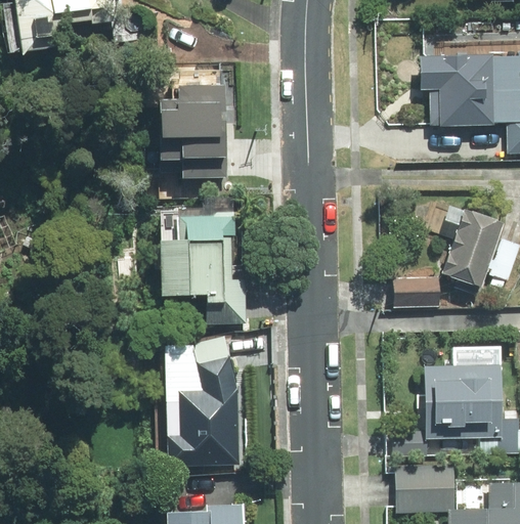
[(18,0),(27,53),(123,39),(117,0),(18,0)]
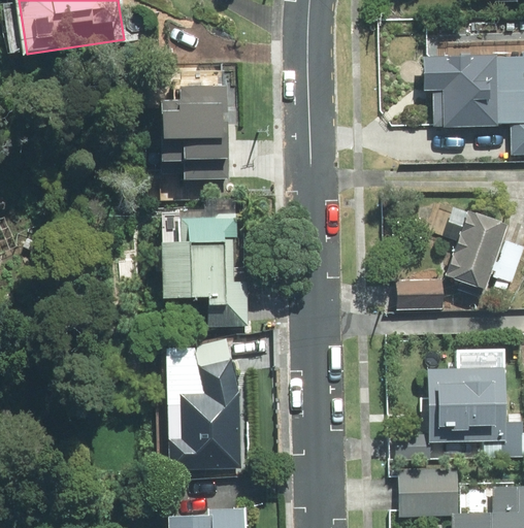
[(215,165),(218,56),(143,54),(140,163),(215,165)]
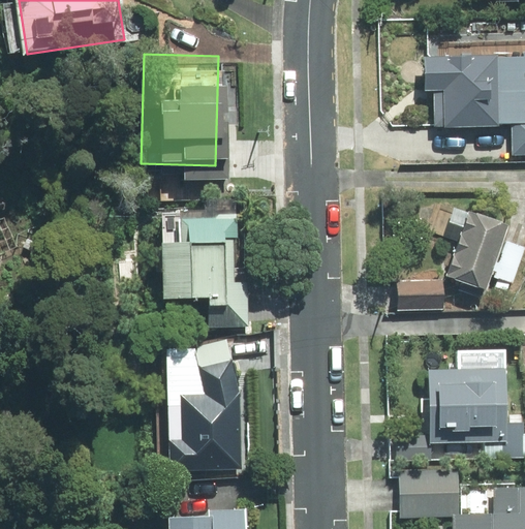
[(512,156),(524,155),(524,56),(498,57),(498,54),(424,56),(425,91),(434,90),(435,127),(511,125),(512,156)]
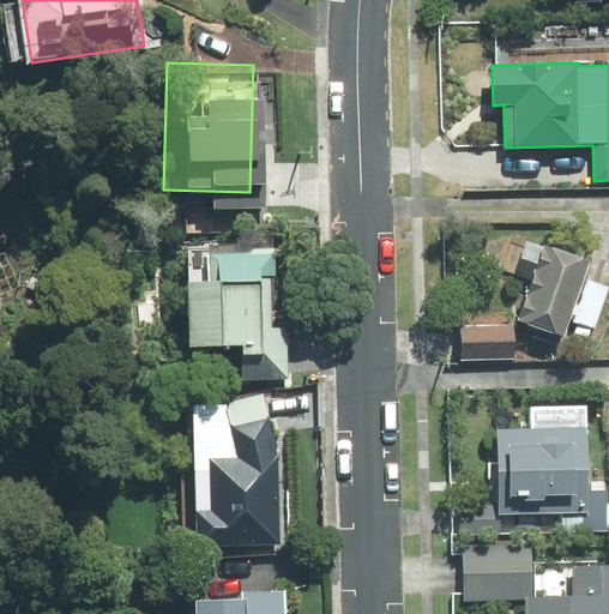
[(517,318),(565,336),(570,321),(594,329),(608,286),(585,277),(592,258),(544,241),(517,318)]
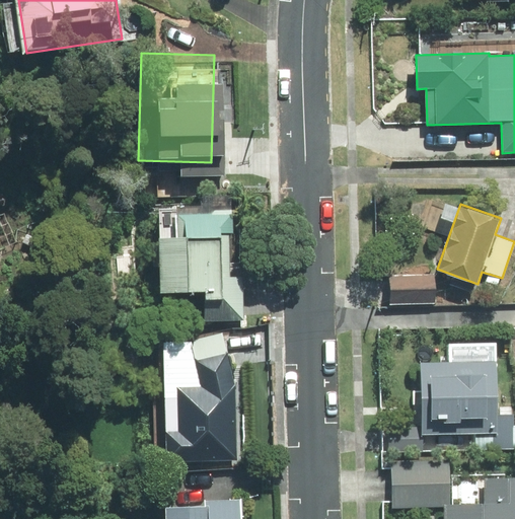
[(233,232),(232,209),(162,211),(164,300),(207,299),(208,320),(244,320),(243,275),(226,275),(225,232),(233,232)]
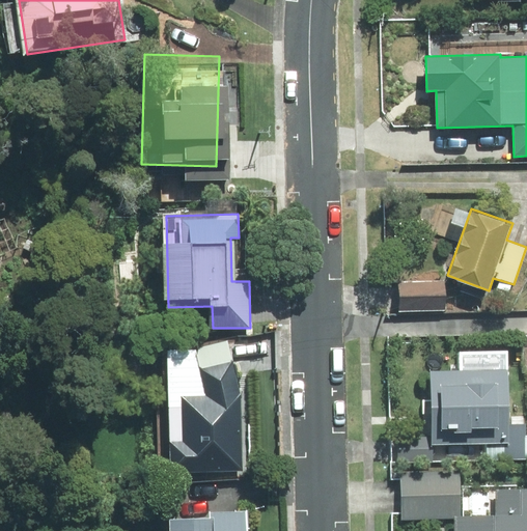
[(444,311),(443,279),(397,280),(397,312),(444,311)]
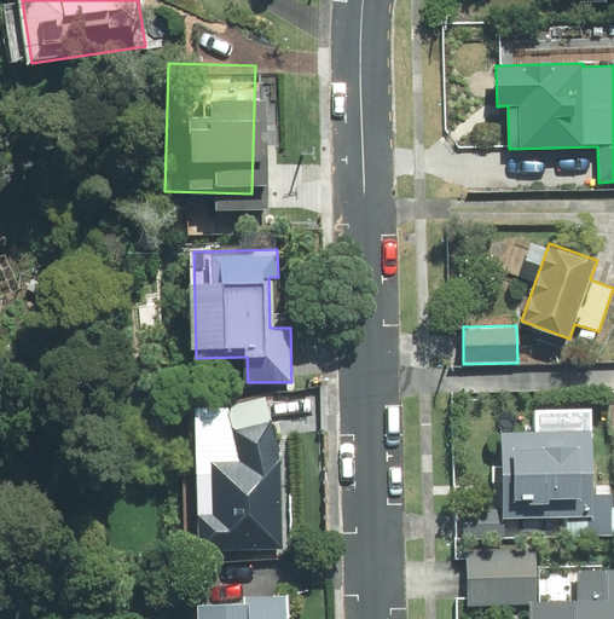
[(200,550),(283,550),(282,462),(265,395),(227,405),(242,462),(210,462),(210,512),(200,512),(200,550)]
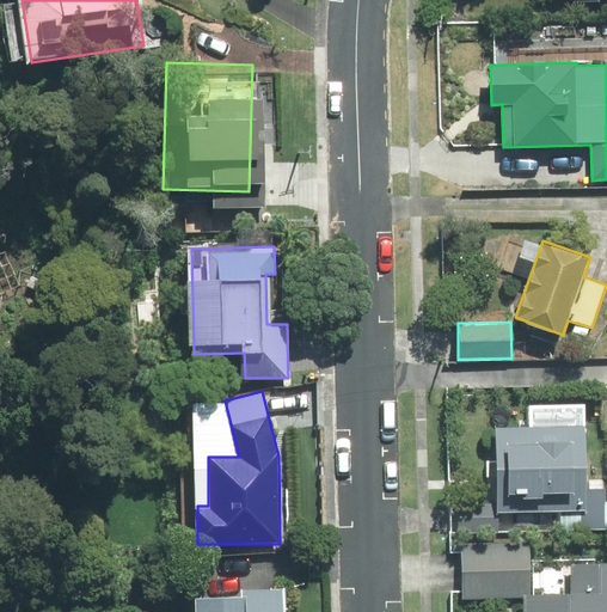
[(600,512),(598,410),(484,411),(486,514),(600,512)]
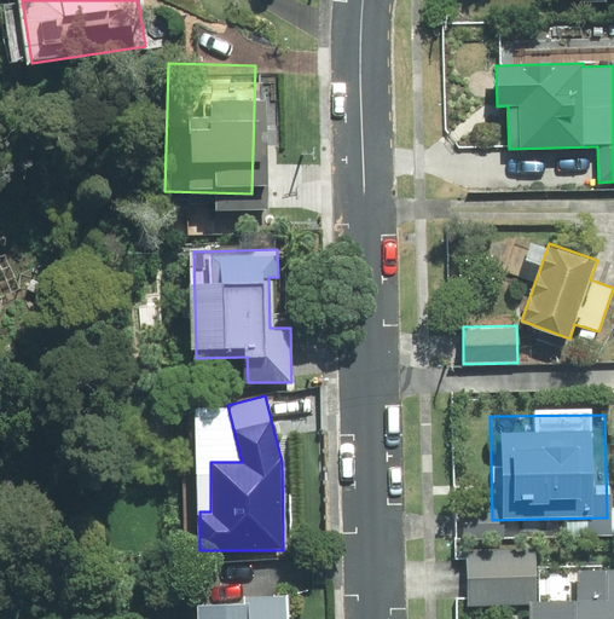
[(613,618),(613,565),(577,566),(577,595),(534,596),(534,547),(463,548),(464,605),(528,603),(528,618),(613,618)]
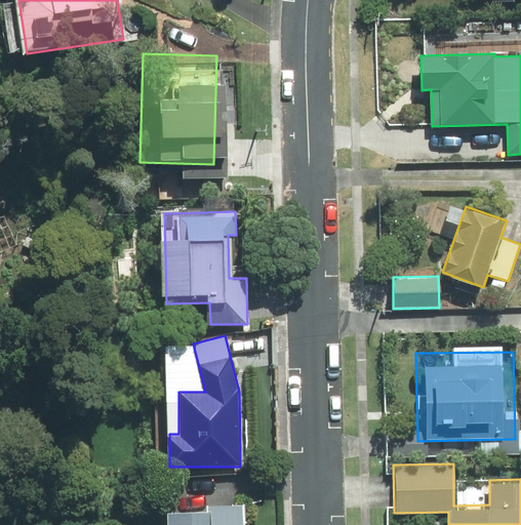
[(206,507),(168,507),(167,524),(244,524),(244,500),(206,501),(206,507)]
